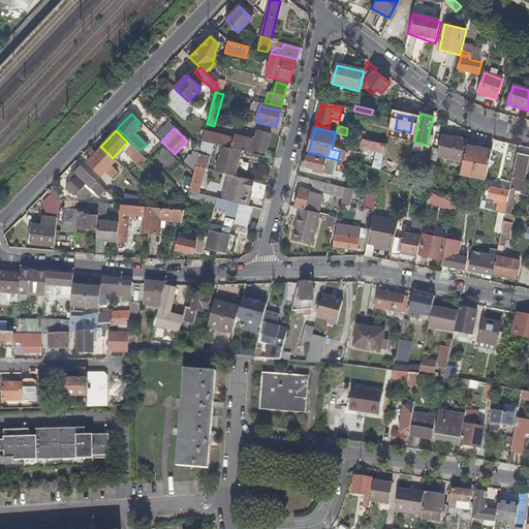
[(205,131),(201,142),(223,148),(242,152),(252,154),(252,152),(265,155),(271,134),(257,131),(254,141),(243,138),(242,142),(205,131)]
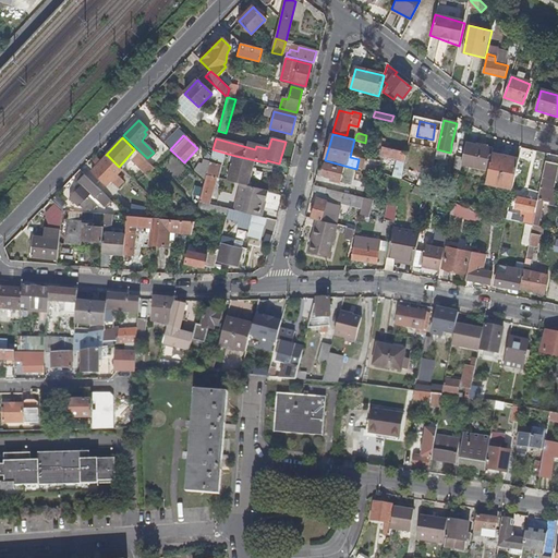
[(488,170),(490,155),(492,149),(486,148),(486,147),(476,145),(476,146),(466,144),(463,158),(462,166),(488,170)]
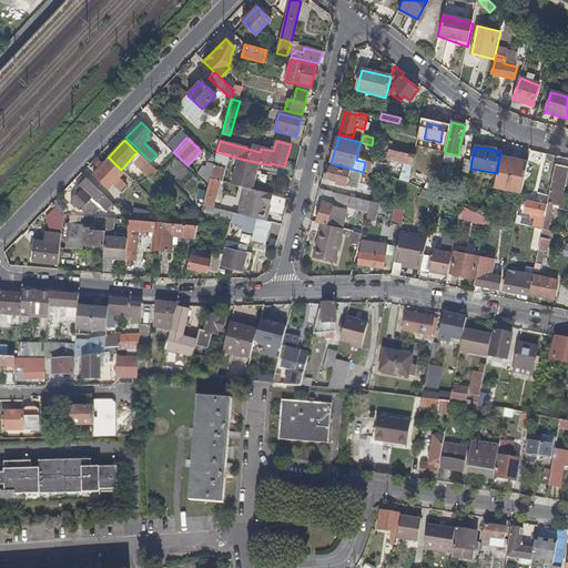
[(408,165),(412,155),(391,150),(388,160),(408,165)]
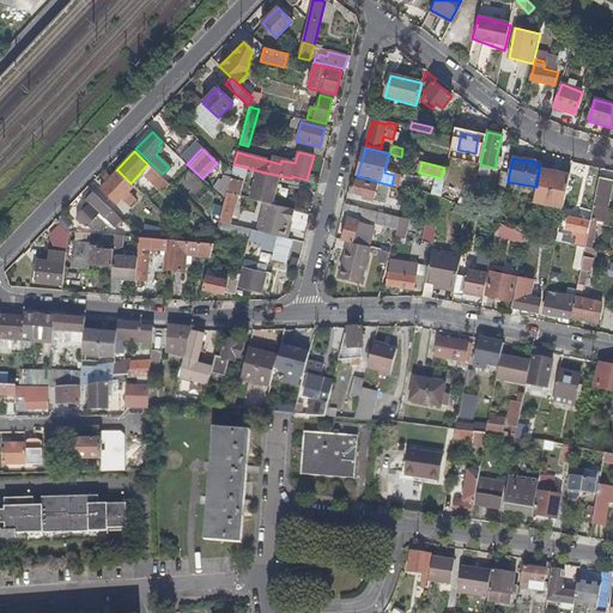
[(169,183),(152,168),(144,176),(162,192),(169,183)]
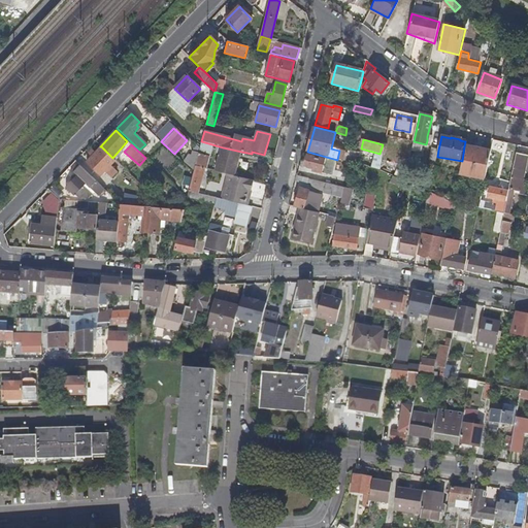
[(112,158),(101,146),(86,163),(100,176),(114,160),(112,158)]
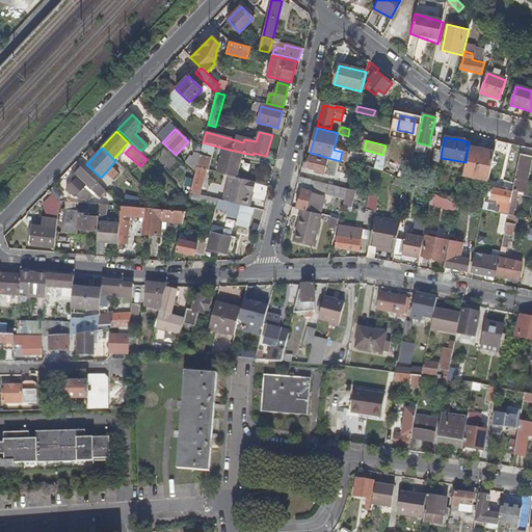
[(488,180),(494,152),(468,148),(466,162),(462,176),(488,180)]
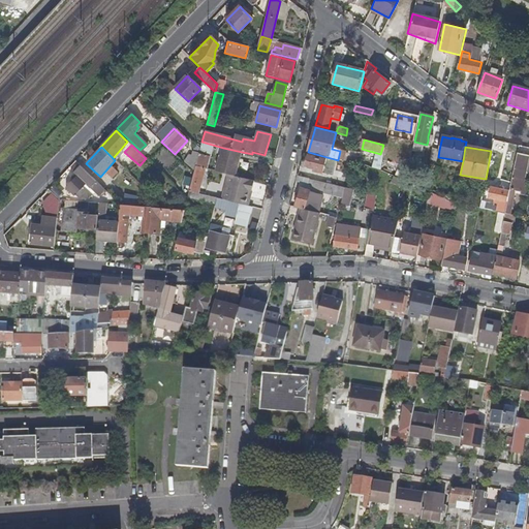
[(242,152),(223,148),(217,172),(226,175),(236,177),(242,152)]
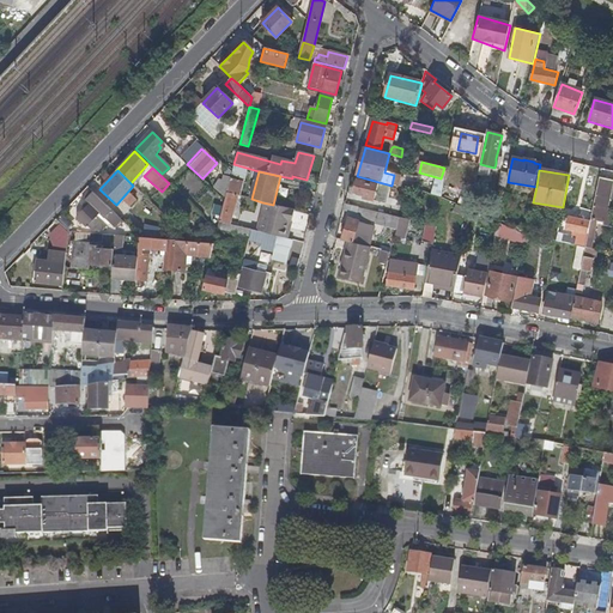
[(492,175),(479,171),(477,180),(491,182),(492,175)]
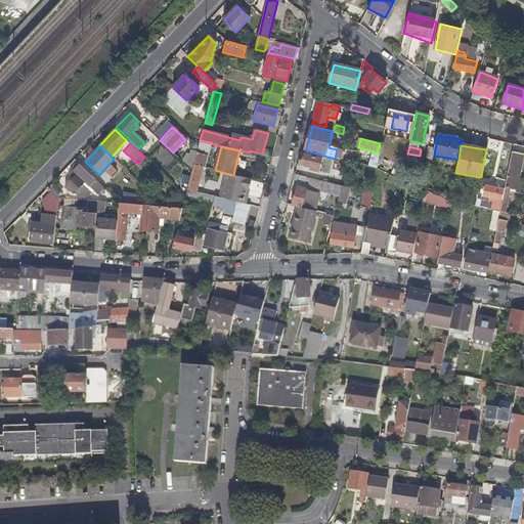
[(432,161),(434,156),(435,148),(429,146),(427,160),(432,161)]
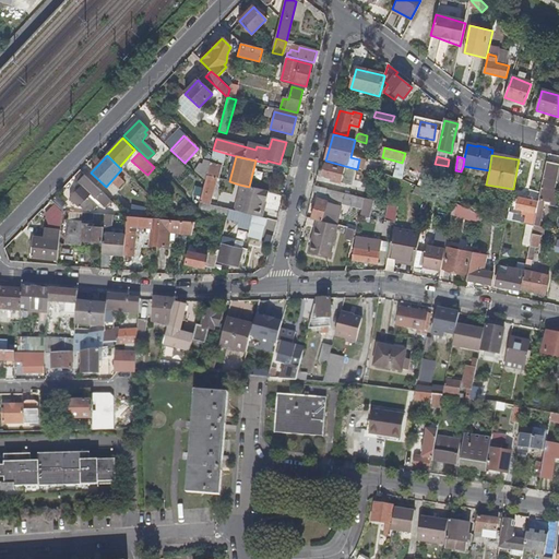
[(222,166),(210,164),(206,177),(216,179),(218,179),(222,166)]
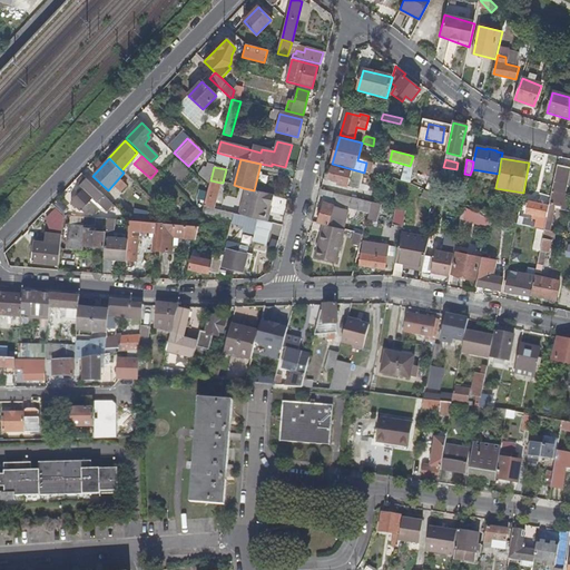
[(569,169),(556,167),(548,206),(544,224),(551,225),(556,205),(562,206),(561,212),(568,213),(569,203),(569,197),(564,196),(569,169)]
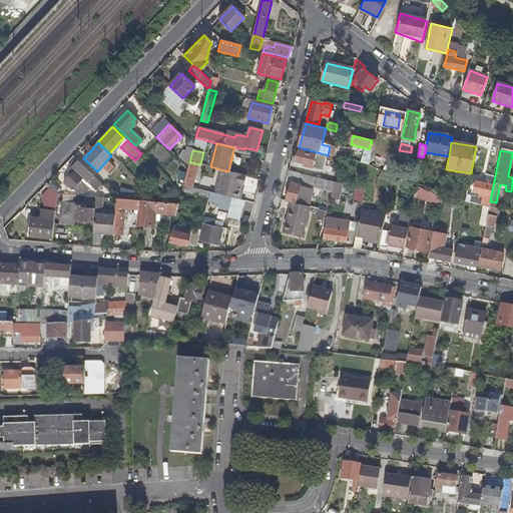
[(296,161),(302,162),(305,163),(304,166),(312,168),(315,155),(299,151),(296,161)]
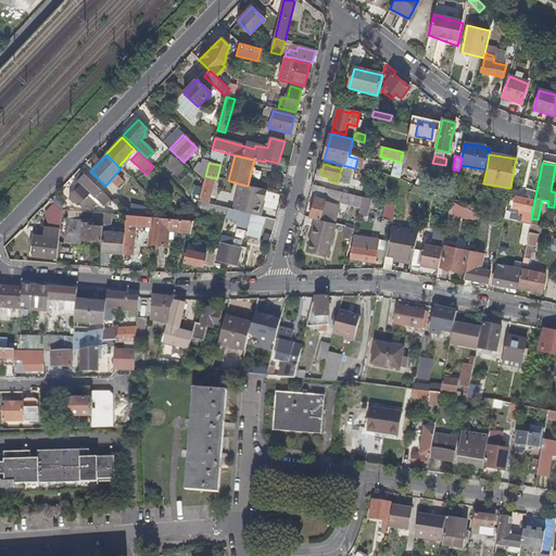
[(425,173),(402,166),(401,178),(421,187),(425,173)]
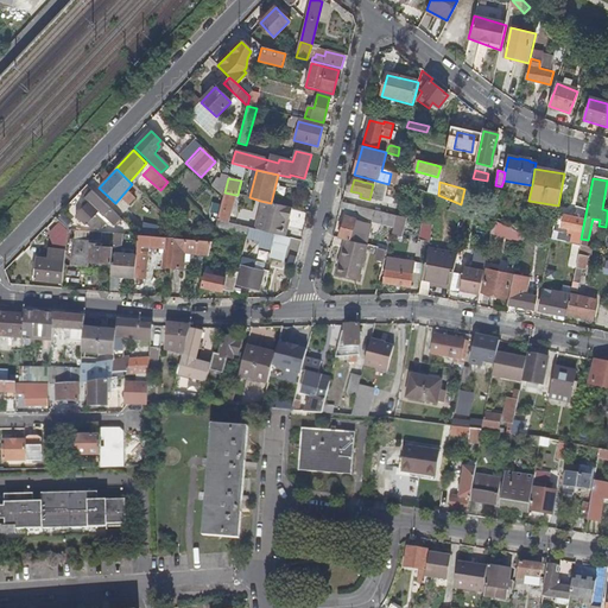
[(372,197),(380,200),(382,185),(374,184),(372,197)]
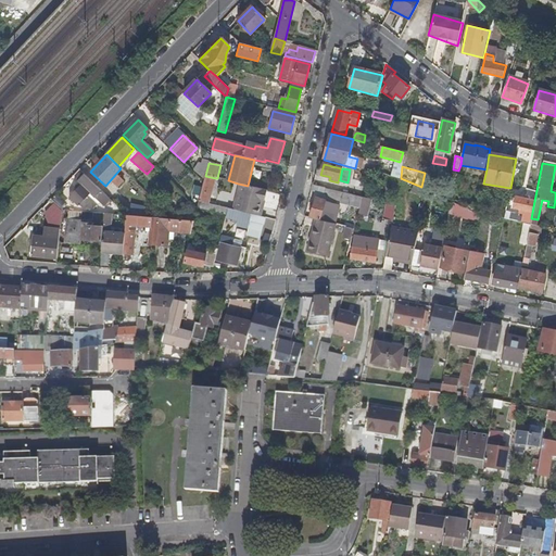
[(113,203),(84,175),(77,181),(79,184),(81,186),(77,190),(70,198),(79,206),(91,194),(105,209),(113,203)]
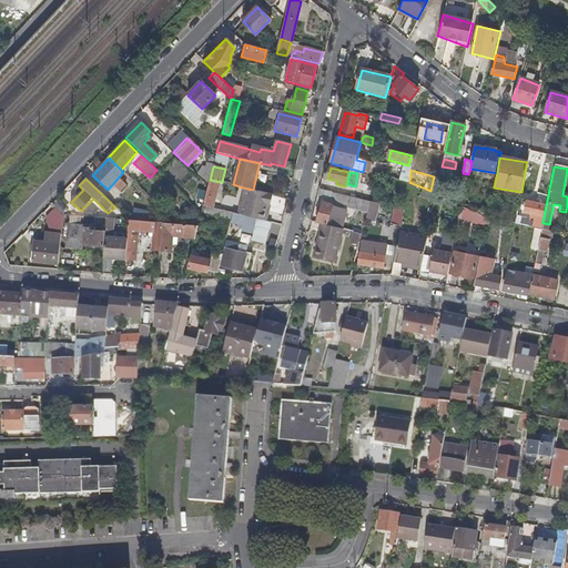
[(220,182),(210,180),(209,184),(209,186),(205,200),(203,205),(213,209),(215,200),(212,200),(214,191),(217,192),(220,182)]
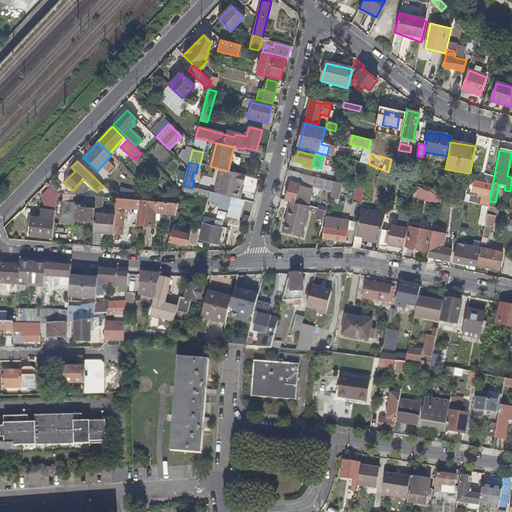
[(185,180),(188,168),(180,166),(177,178),(185,180)]
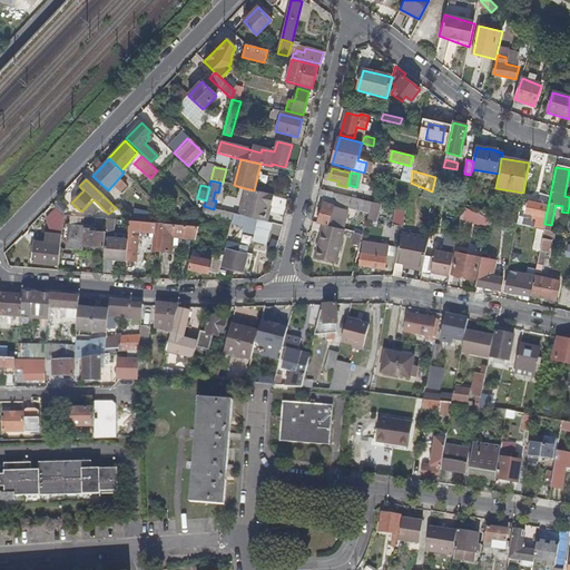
[(271,207),(274,196),(254,190),(244,188),(237,215),(257,220),(263,223),(267,206),(271,207)]
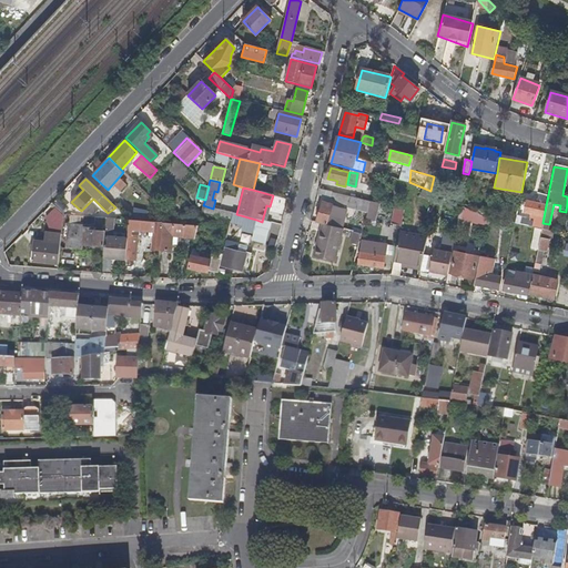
[(371,202),(320,190),(317,195),(330,199),(333,196),(336,198),(337,204),(343,205),(338,217),(334,216),(335,214),(331,213),(332,205),(323,203),(317,223),(323,224),(342,229),(344,220),(347,221),(351,204),(358,205),(357,210),(368,212),(371,202)]
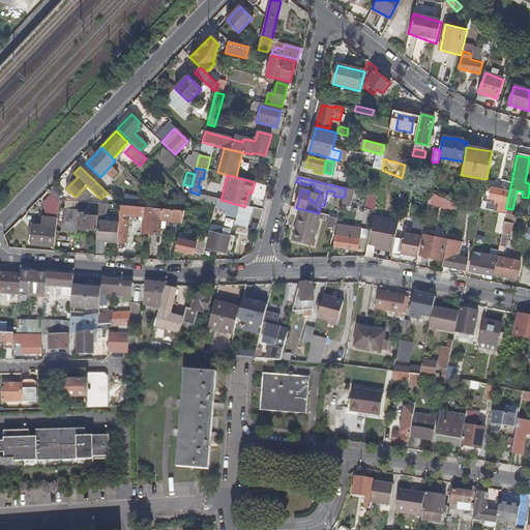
[(506,208),(509,192),(490,187),(488,199),(502,202),(500,211),(505,212),(506,208)]
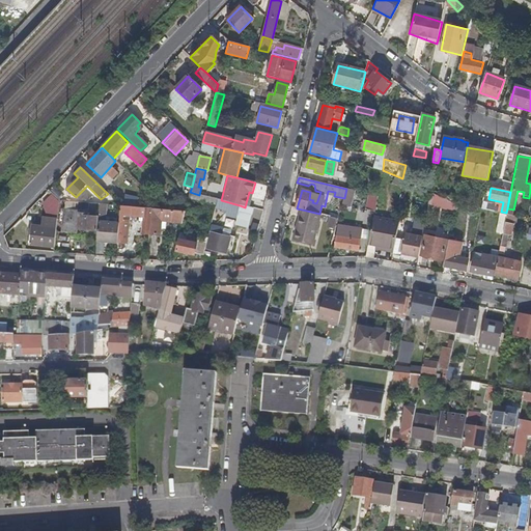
[(353,191),(346,189),(344,198),(343,203),(350,205),(353,191)]
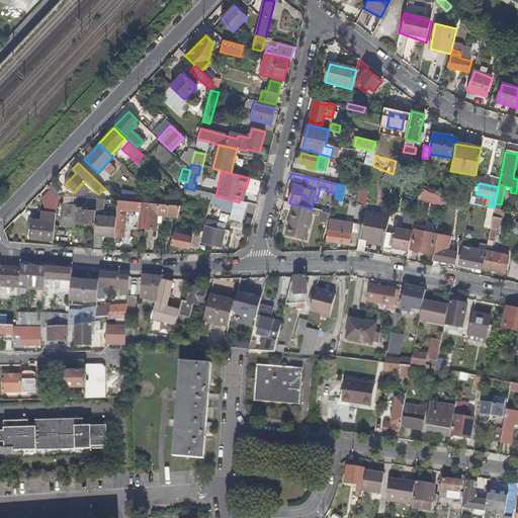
[(185,187),(184,193),(210,200),(211,194),(194,190),(185,187)]
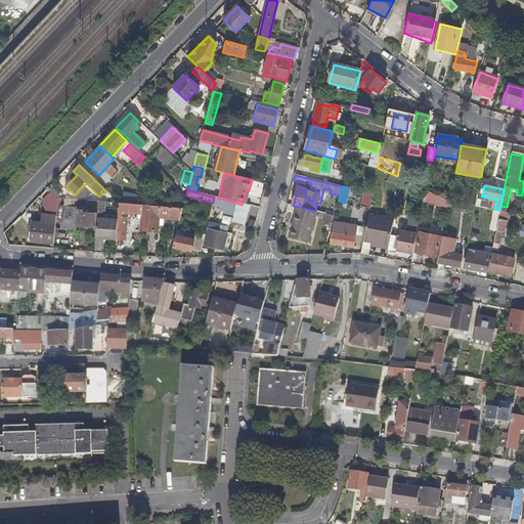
[(448,210),(450,202),(427,191),(425,201),(448,210)]
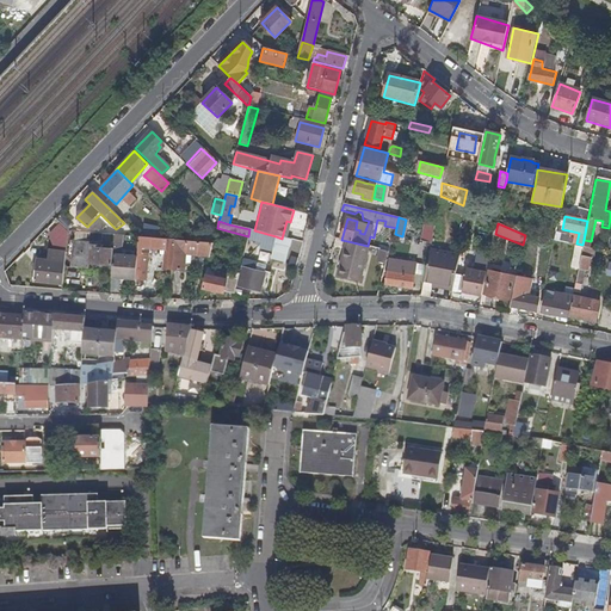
[(432,241),(434,228),(425,226),(421,240),(432,241)]
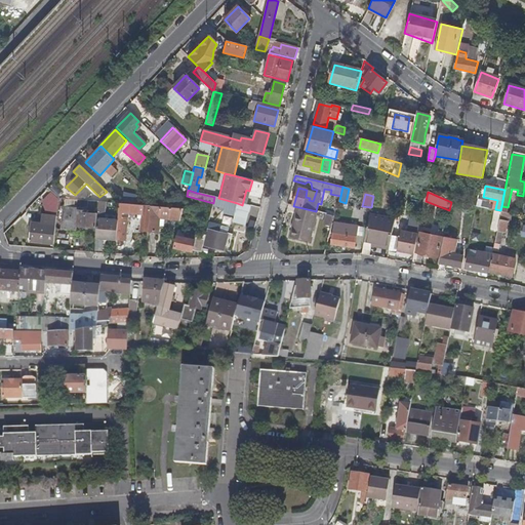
[(224,213),(234,216),(237,203),(218,198),(214,197),(213,203),(212,206),(225,209),(224,213)]
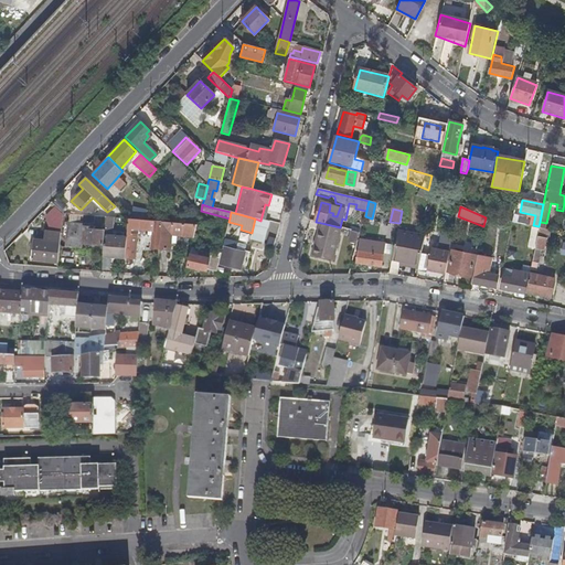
[(112,216),(102,216),(102,228),(112,228),(112,216)]
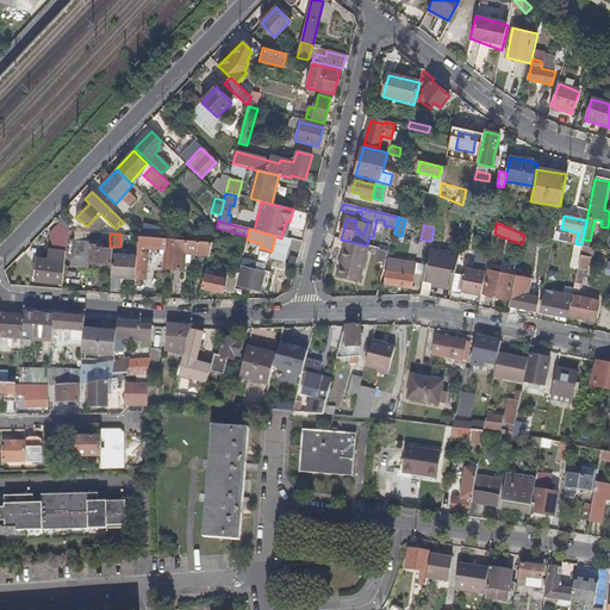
[(571,238),(554,235),(553,241),(572,246),(571,238)]
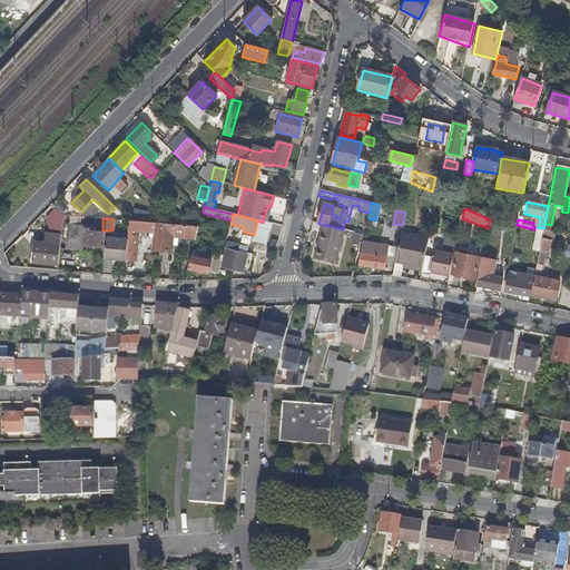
[(554,219),(552,229),(566,232),(568,222),(554,219)]
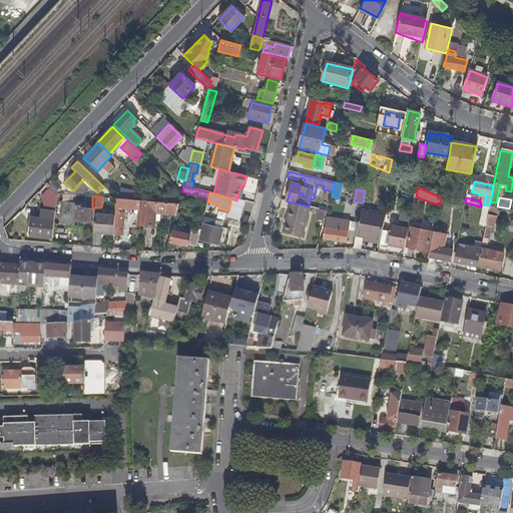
[(238,221),(243,201),(236,200),(231,198),(228,211),(227,218),(238,221)]
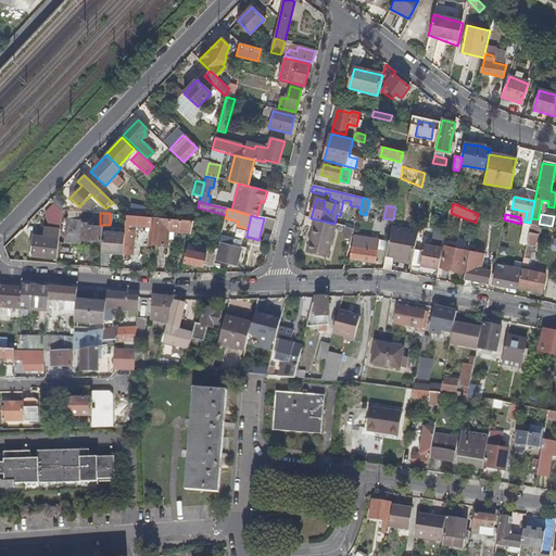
[(160,218),(126,216),(125,225),(131,226),(136,226),(150,227),(150,232),(149,245),(156,247),(156,245),(160,218)]
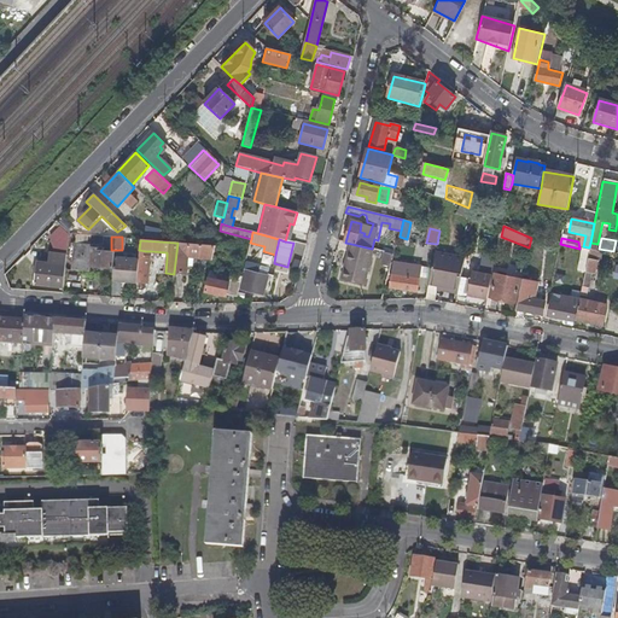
[(114,260),(115,250),(103,249),(103,246),(93,246),(93,243),(74,242),(71,270),(91,272),(92,267),(114,268),(114,260)]
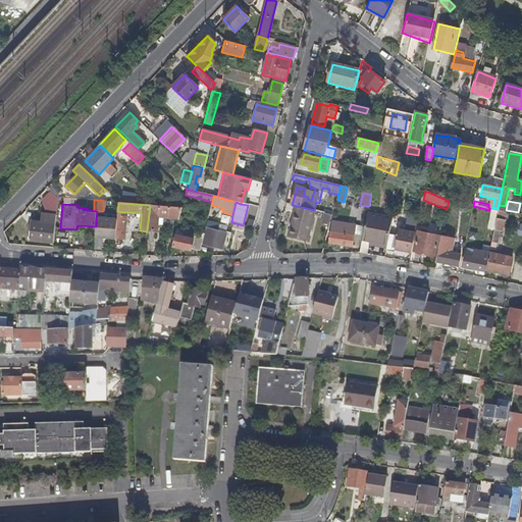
[(179,219),(183,208),(163,206),(150,205),(147,230),(157,231),(159,218),(179,219)]
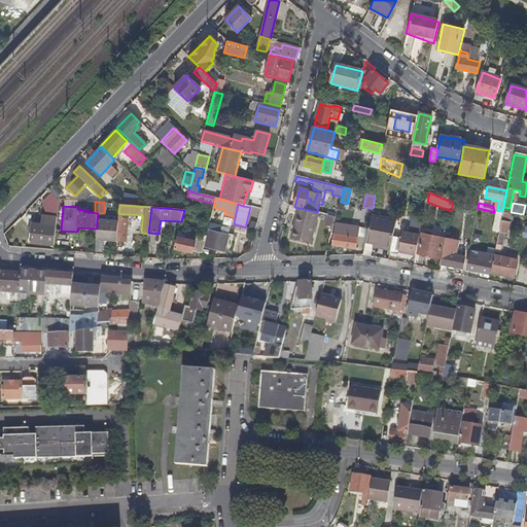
[(317,212),(300,208),(291,238),(311,243),(319,213),(317,212)]
